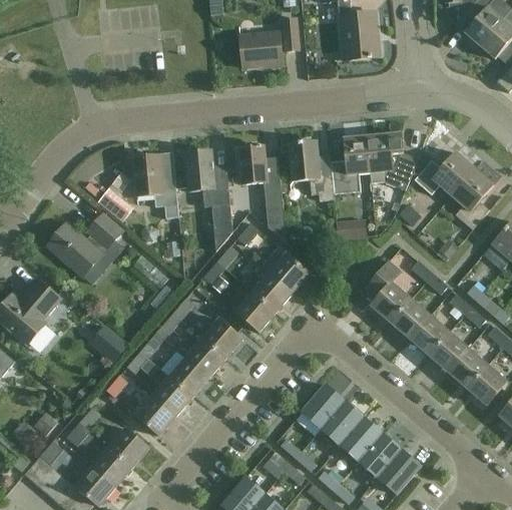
[(338,0),(343,60),(380,56),(376,12),(351,14),(350,0),(320,0),(320,1),(338,0)]
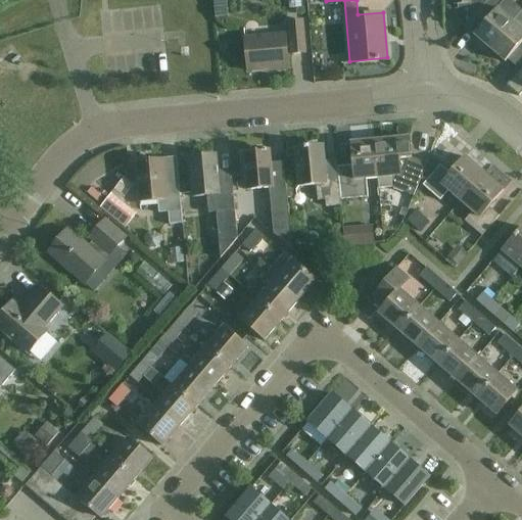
[(454,0),(454,3),(468,1),(468,2),(477,9),(484,0),(454,0)]
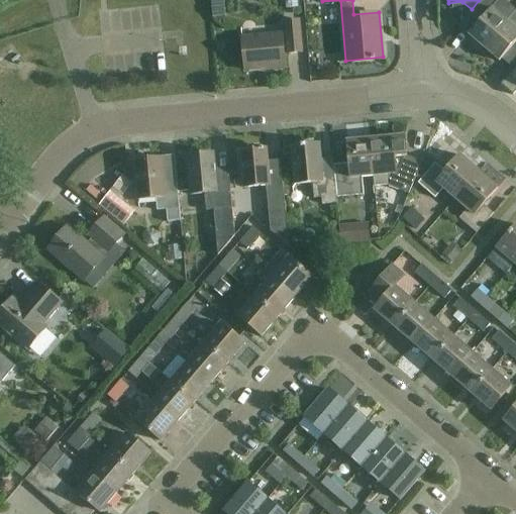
[(479,0),(472,9),(481,17),(468,32),(484,45),(515,8),(506,0),(479,0)]
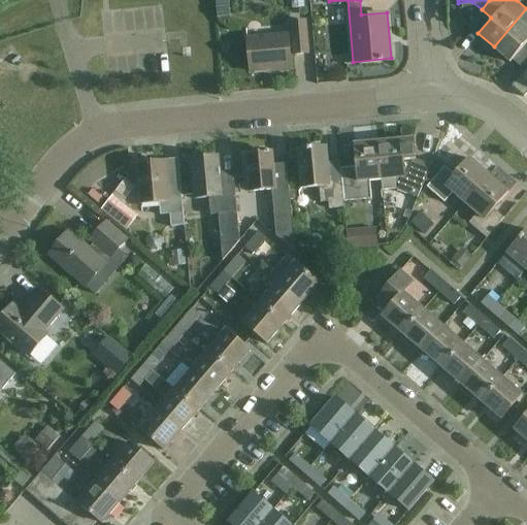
[(526,8),(494,46),(509,60),(520,47),(526,53),(526,8)]
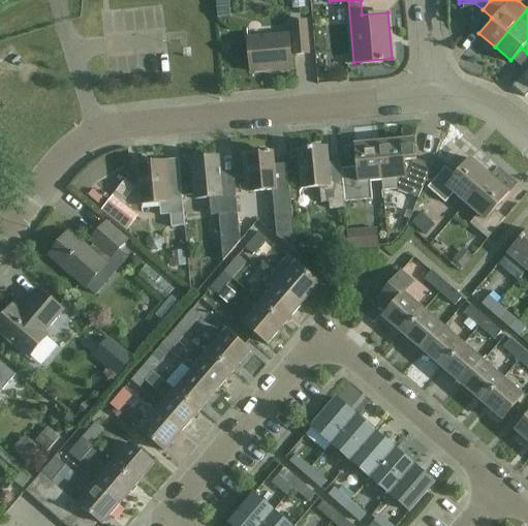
[(288,32),(247,36),(250,69),(275,67),(275,69),(291,67),(289,45),(293,45),(293,53),(308,52),(306,19),(291,20),(292,32),(288,33),(288,32)]
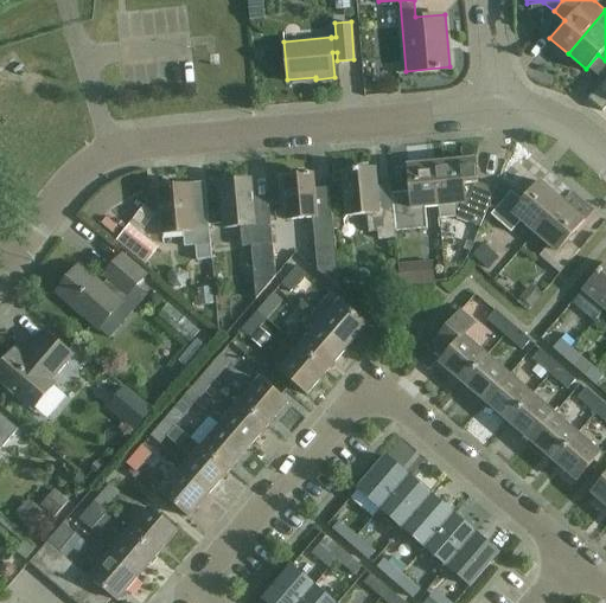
[(605,74),(587,96),(601,109),(605,103),(605,74)]
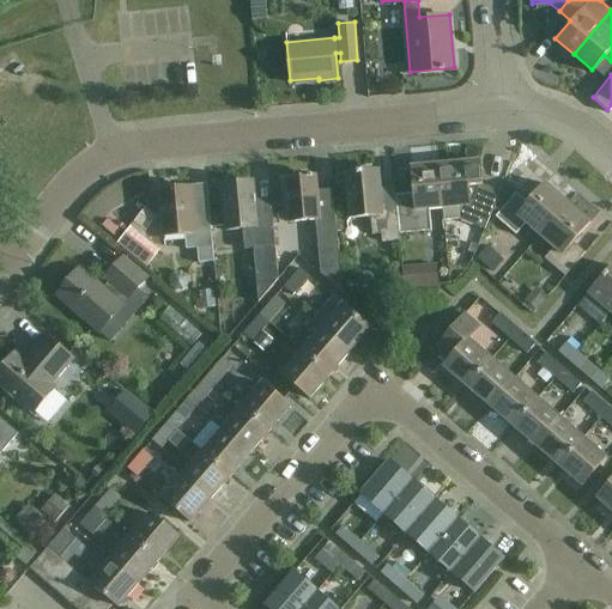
[(443,218),(459,217),(484,226),(500,190),(480,182),(479,158),(437,162),(442,206),(443,218)]
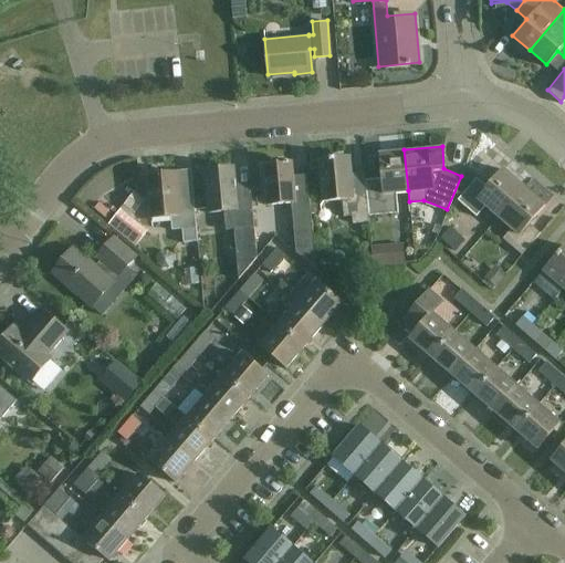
[(364,178),(365,181),(368,219),(369,219),(368,212),(396,210),(395,191),(408,190),(404,149),(379,152),(382,176),(364,178)]
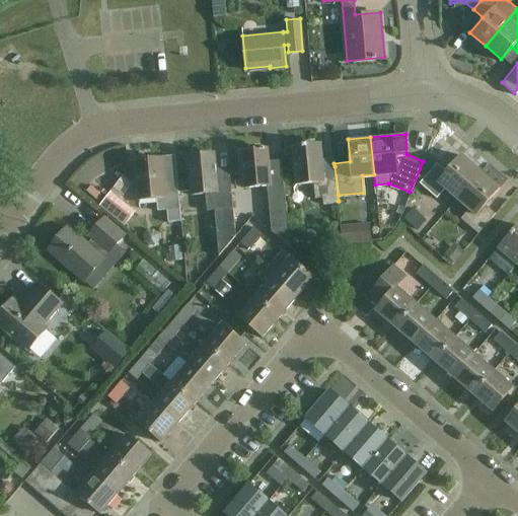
[(314,195),(322,194),(323,203),(338,201),(335,166),(321,167),(319,142),(292,145),(296,182),(313,180),(314,195)]
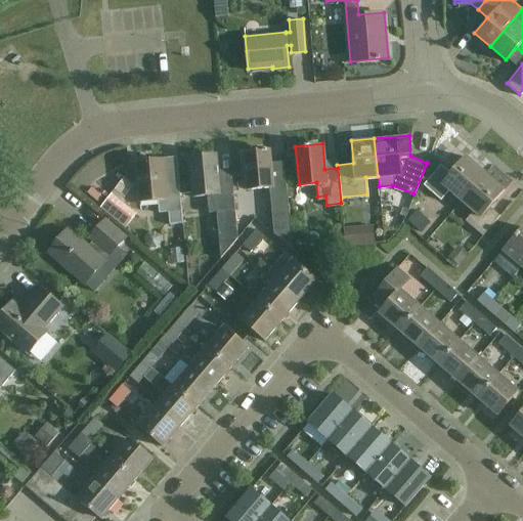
[(247,188),(268,186),(273,232),(292,248),(285,170),(271,171),(269,148),(243,150),(247,188)]
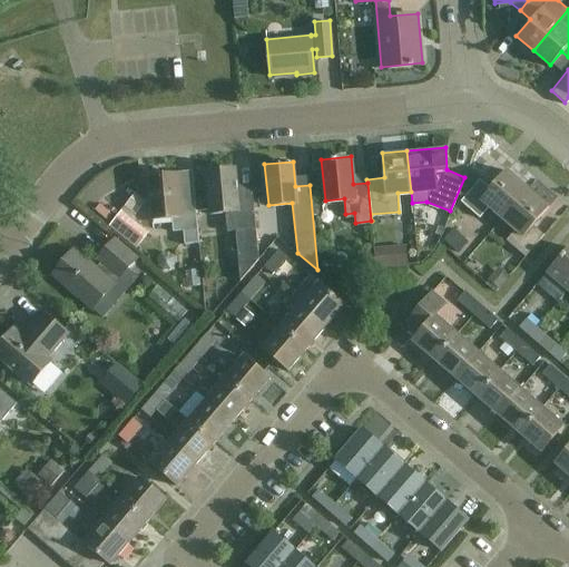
[(235,167),(205,169),(209,212),(225,211),(226,230),(235,228),(239,281),(258,260),(255,222),(252,191),(237,193),(235,167)]
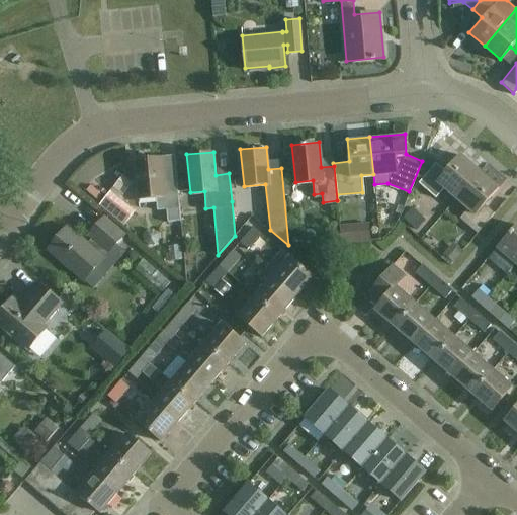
[(443,186),(455,197),(479,169),(460,153),(445,170),(435,161),(418,181),(435,196),(443,186)]
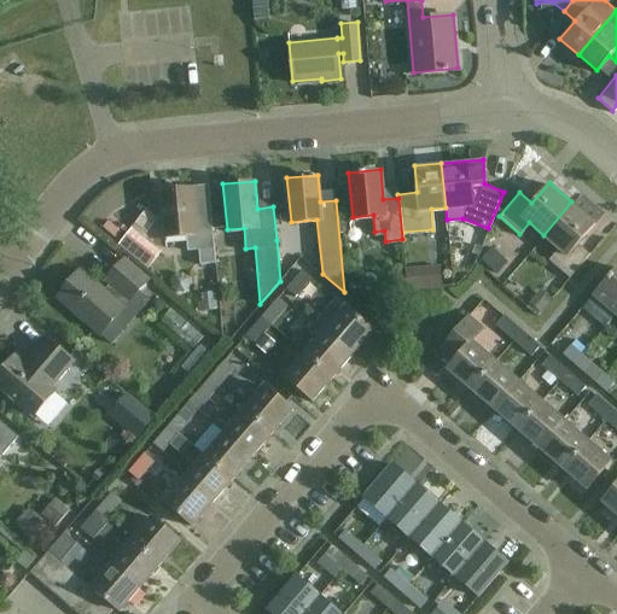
[(187,249),(198,247),(199,262),(215,259),(214,246),(211,212),(196,214),(193,187),(161,189),(164,235),(186,234),(187,249)]
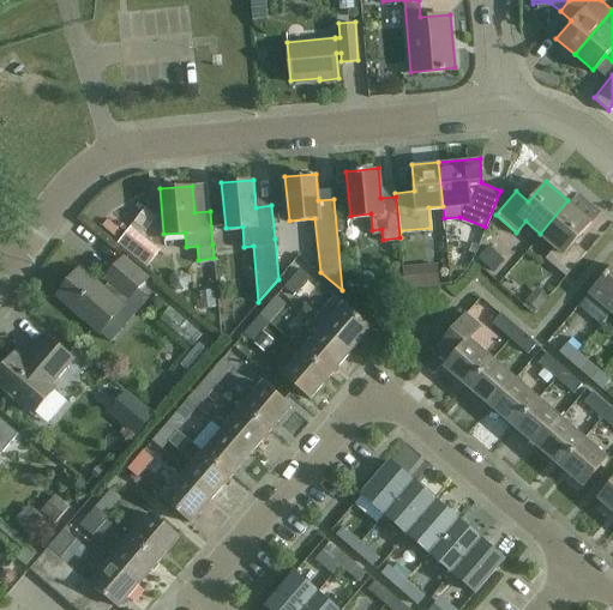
[(568,200),(540,234),(554,246),(545,257),(565,273),(586,251),(574,240),(590,219),(568,200)]
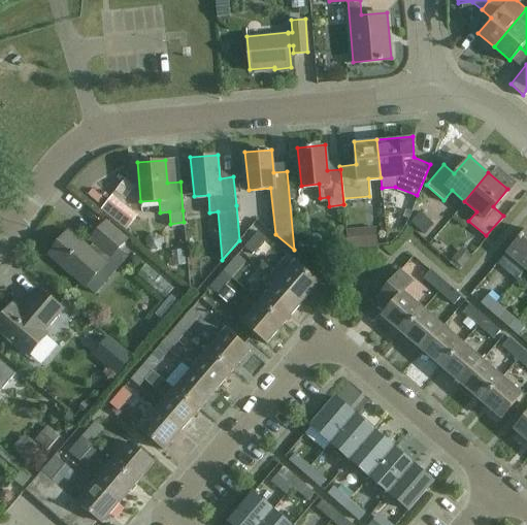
[(133,184),(123,176),(114,188),(125,195),(133,184)]
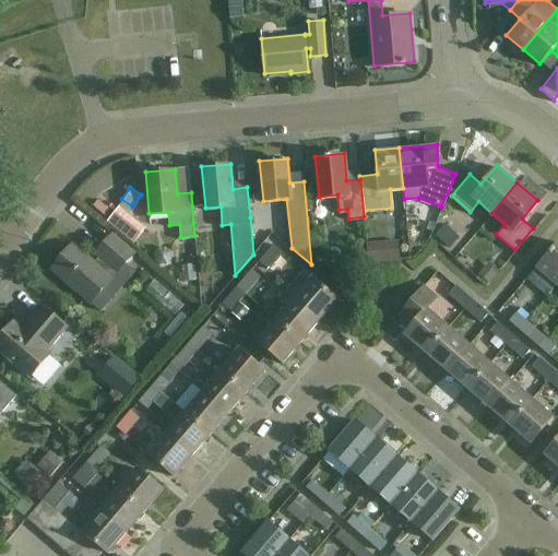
[(117,205),(108,216),(120,225),(129,214),(117,205)]
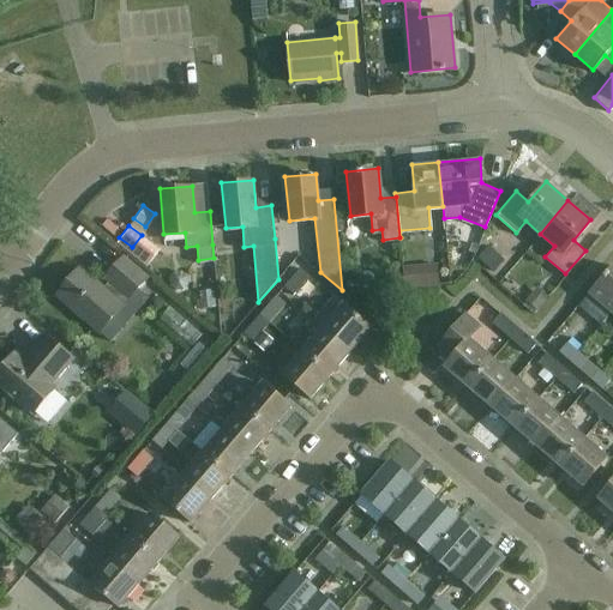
[(475,259),(490,272),(503,258),(487,243),(475,259)]
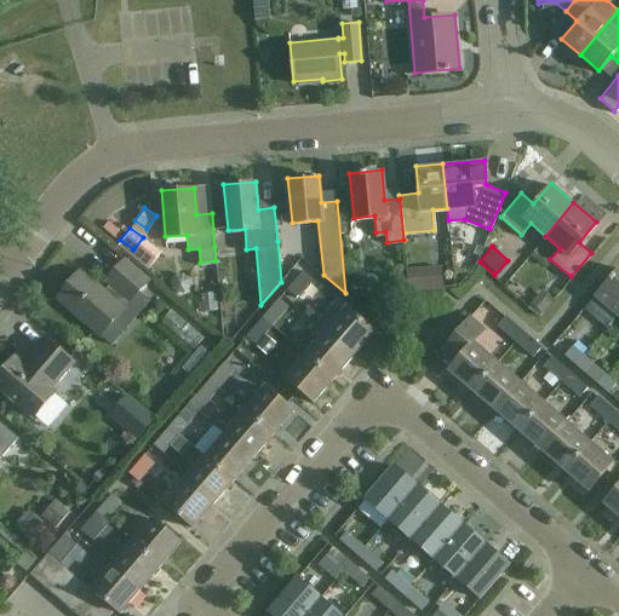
[(131,299),(148,278),(124,258),(107,278),(110,282),(104,289),(80,269),(56,297),(101,334),(124,308),(121,304),(127,297),(131,299)]
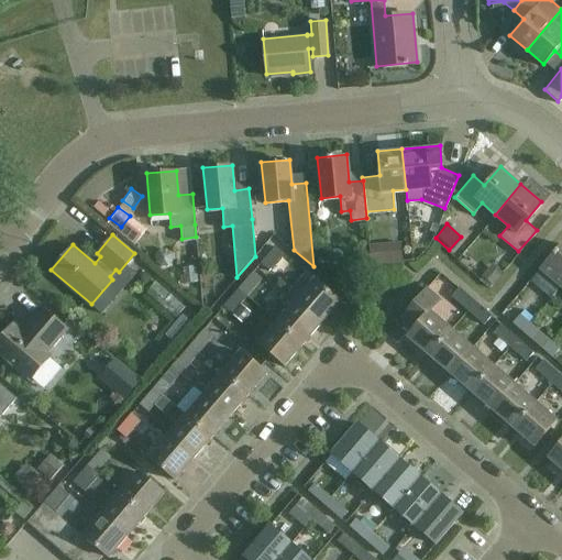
[(368,241),(371,263),(395,261),(393,239),(368,241)]
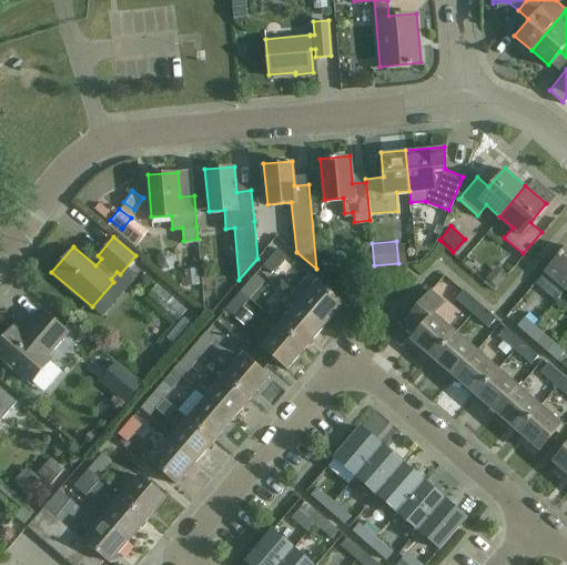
[(565,289),(566,285),(566,245),(544,270),(565,289)]
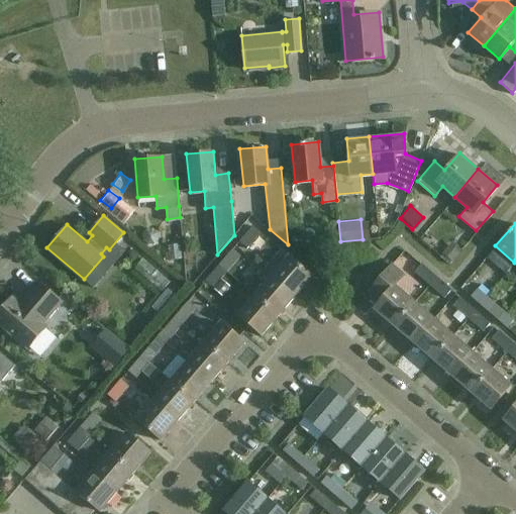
[(245,247),(260,232),(251,225),(238,241),(245,247)]
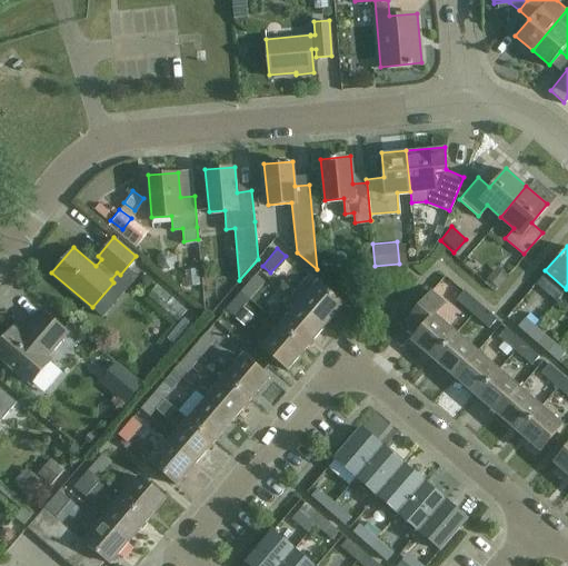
[(161,250),(157,256),(157,262),(162,267),(169,267),(173,261),(173,254),(168,249),(161,250)]
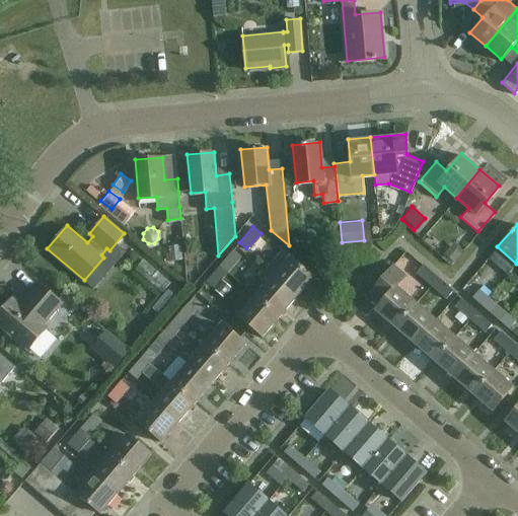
[(452,262),(463,248),(453,240),(442,253),(452,262)]
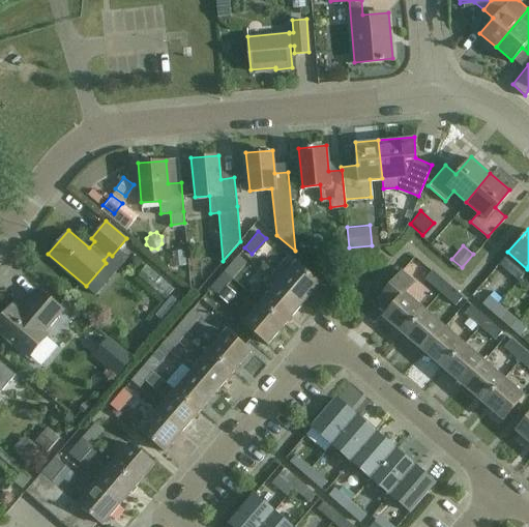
[(224,271),(232,277),(245,262),(237,256),(224,271)]
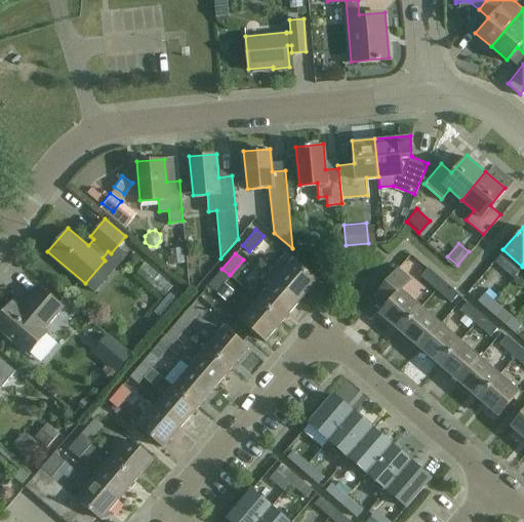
[(267,273),(275,280),(298,299),(316,280),(284,253),(267,273)]
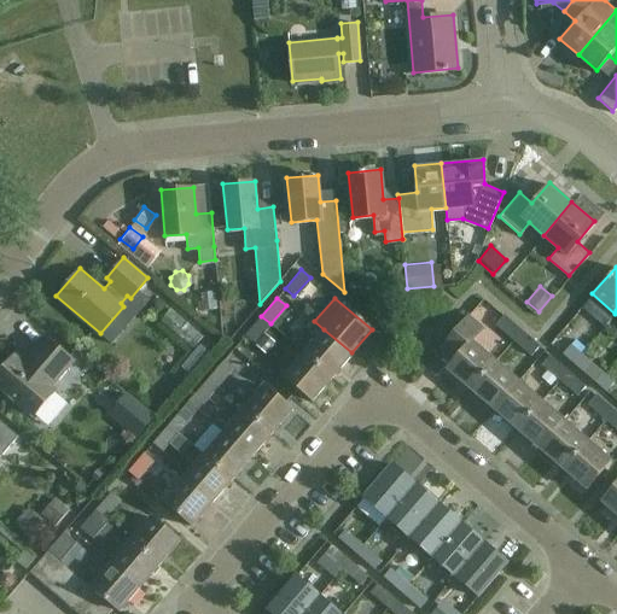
[(495,322),(513,338),(521,329),(502,314),(495,322)]
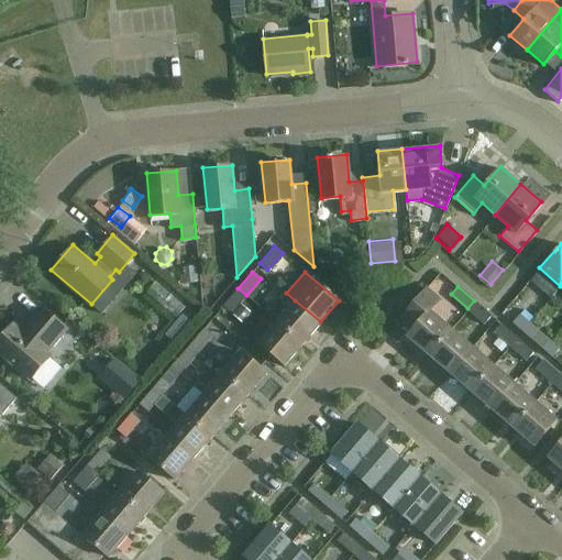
[(428,354),(450,328),(425,306),(434,294),(427,287),(400,317),(412,328),(407,335),(428,354)]
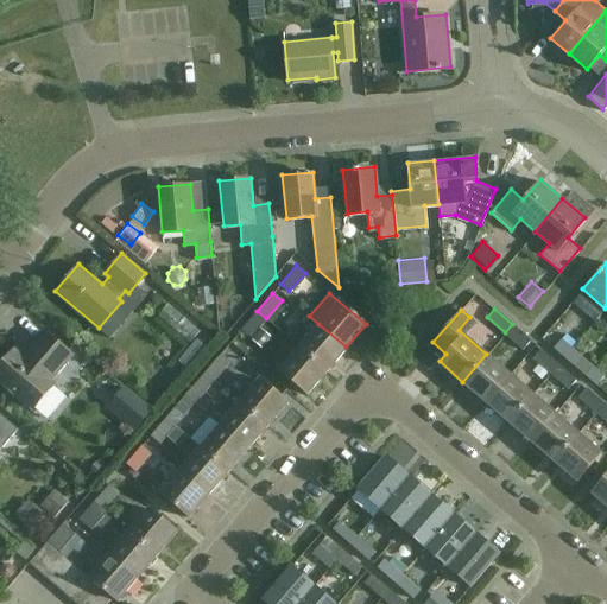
[(266,318),(257,311),(240,330),(250,337),(263,322),(266,318)]
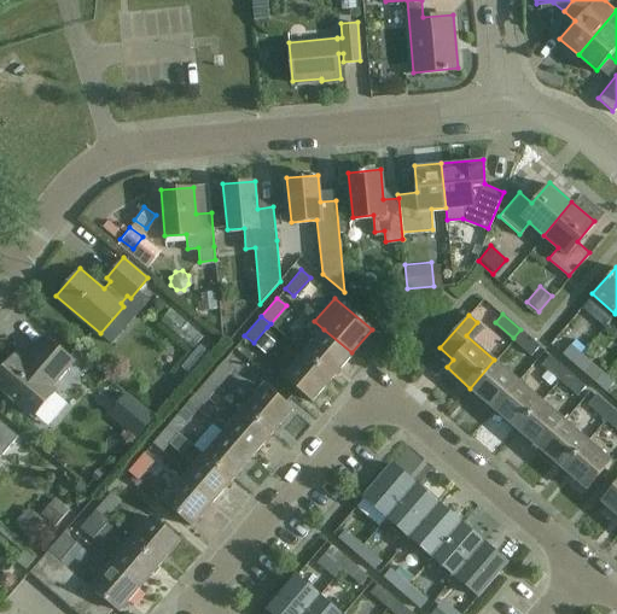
[(303,352),(331,376),(351,352),(324,329),(303,352)]
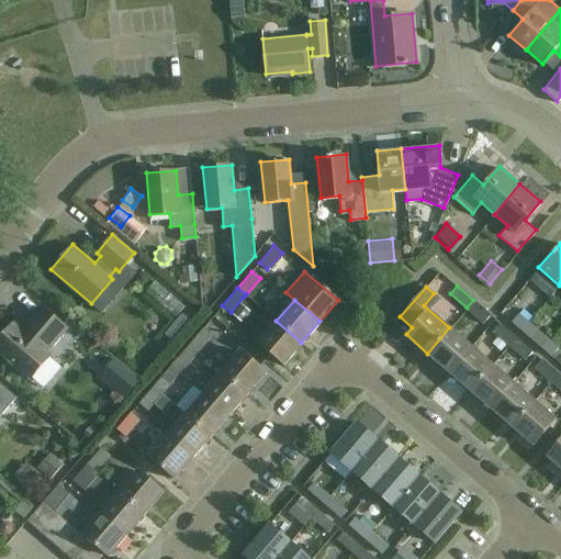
[(473,300),(467,308),(483,322),(490,314),(473,300)]
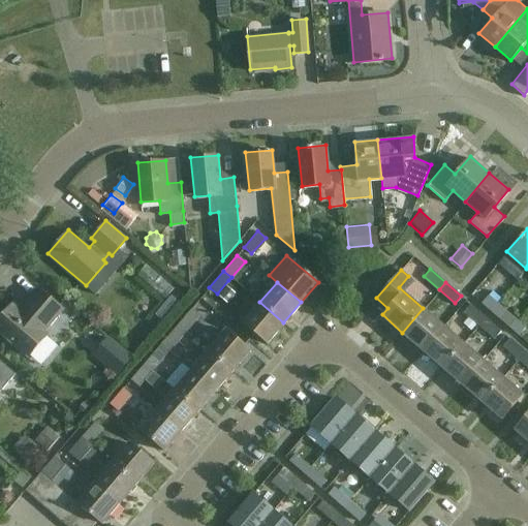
[(226,285),(219,295),(226,301),(234,291),(226,285)]
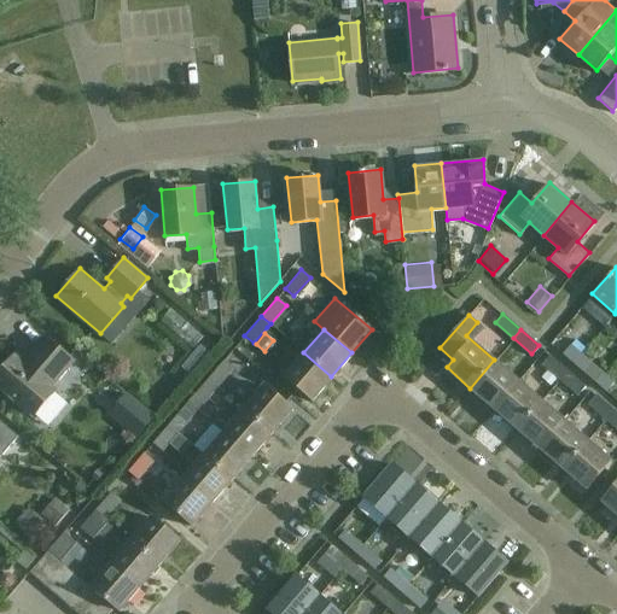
[(507,334),(495,350),(513,364),(525,349),(507,334)]
